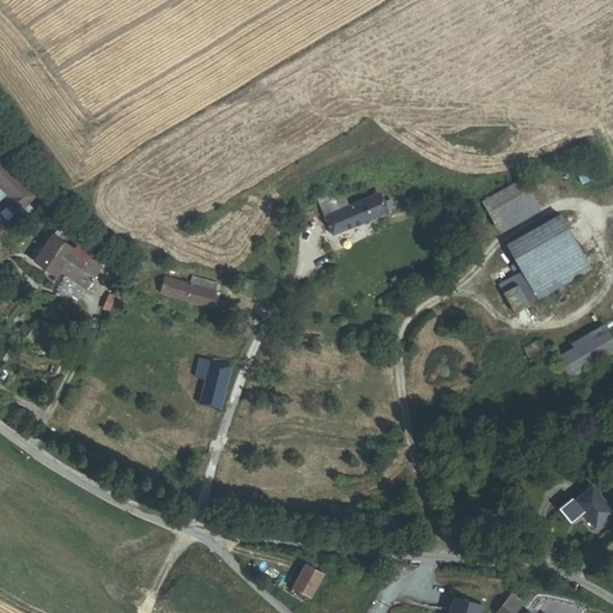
[(0,162),(0,186),(10,192),(2,205),(20,214),(37,182),(0,162)]
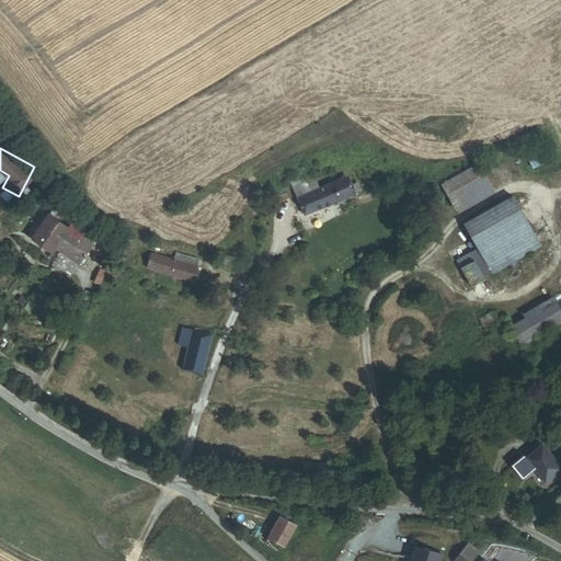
[(527,155),(531,167),(548,160),(544,148),(527,155)]
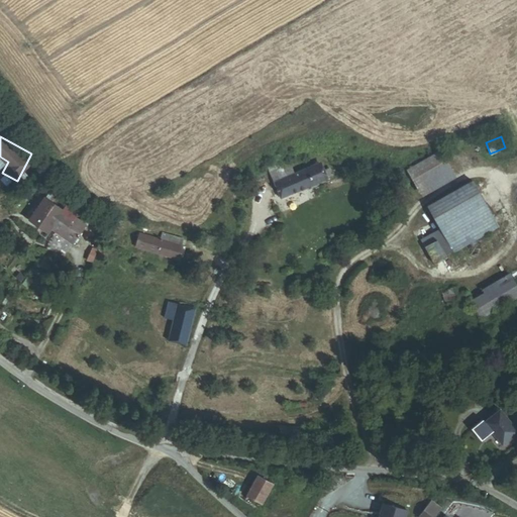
[(407,170),(417,188),(450,169),(440,150),(407,170)]
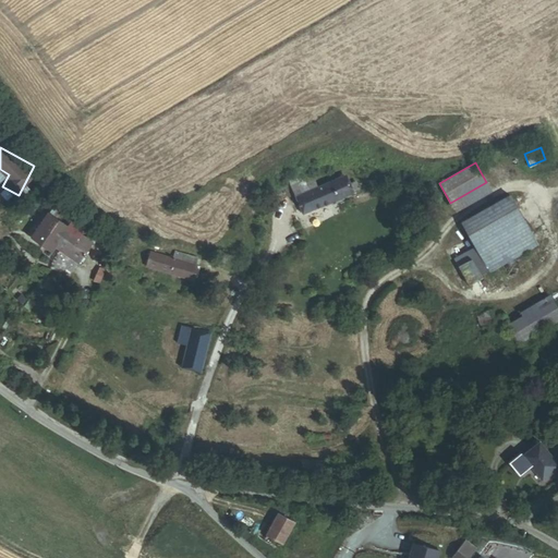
[(291,187),(303,215),(351,194),(350,193),(347,185),(343,177),(317,189),(313,178),(291,187)]
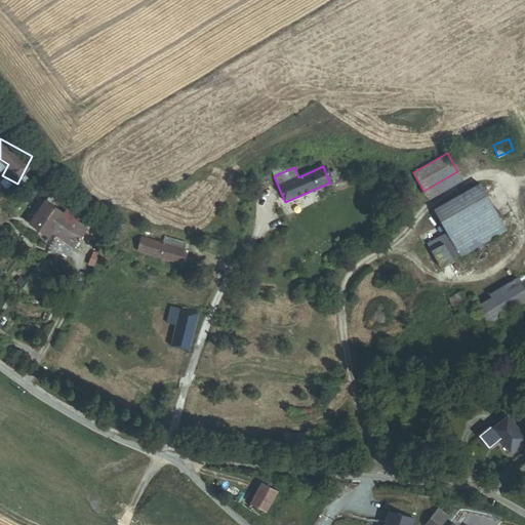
[(329,182),(336,178),(334,171),(326,174),(329,182)]
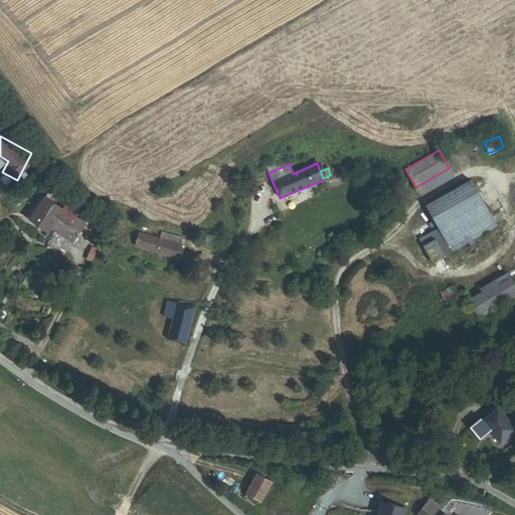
[(471,180),(425,206),(438,228),(419,238),(434,263),(445,256),(444,254),(496,224),(471,180)]
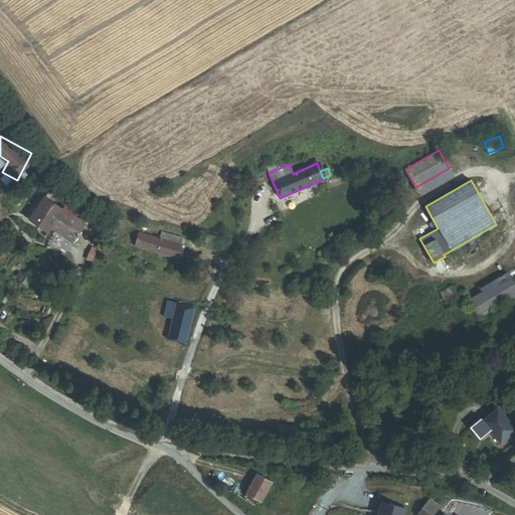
[(72,243),(86,225),(77,220),(45,197),(29,220),(46,232),(50,227),(72,243)]
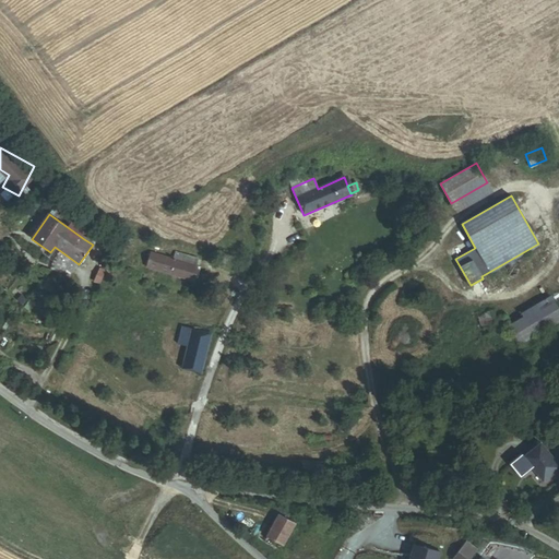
[(93,245),(97,239),(90,233),(84,239),(93,245)]
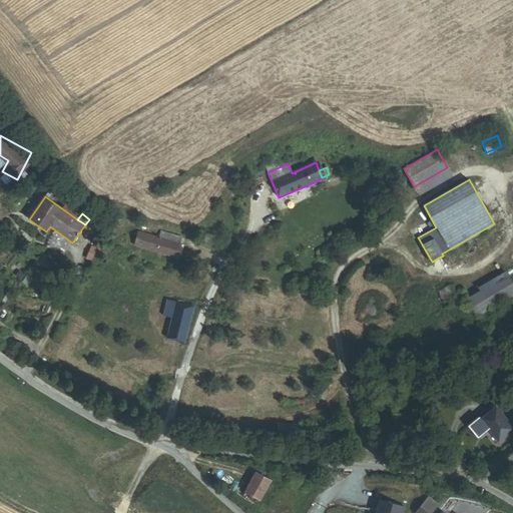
[(134,245),(176,258),(180,245),(178,245),(180,238),(160,232),(158,238),(138,232),(134,245)]
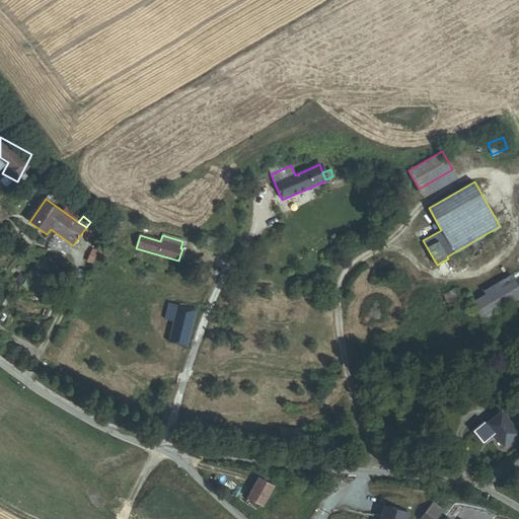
[(482,287),(468,295),(483,319),(518,297),(518,288),(512,276),(485,291),(482,287)]
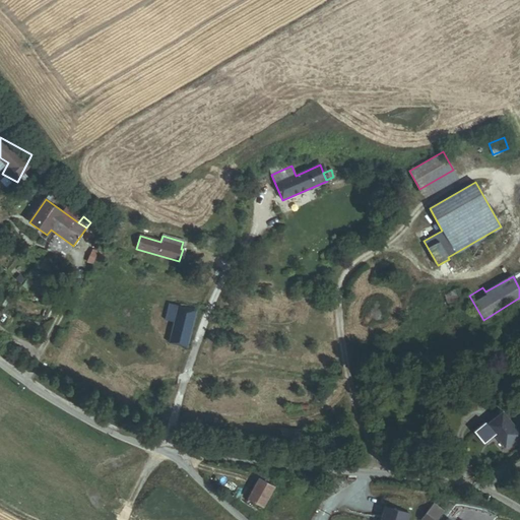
[(452,313),(464,308),(457,289),(445,295),(452,313)]
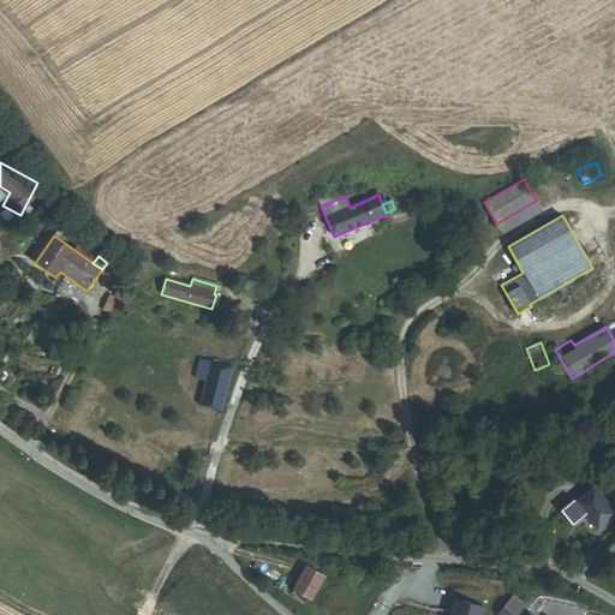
[(195,380),(206,383),(210,363),(199,359),(195,380)]
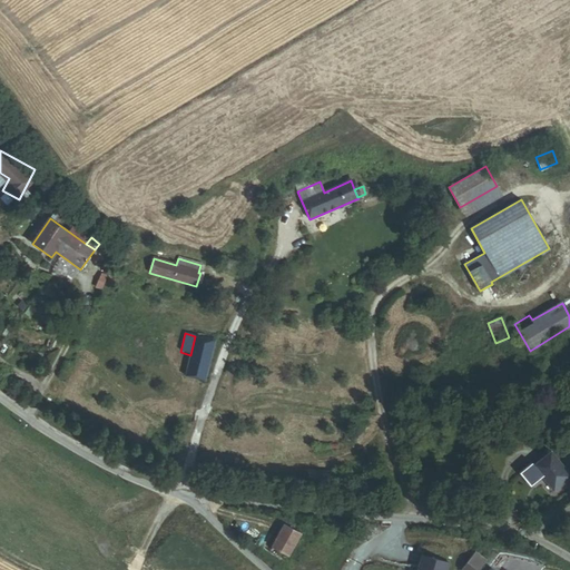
[(185,376),(204,381),(214,341),(195,336),(190,355),(185,376)]
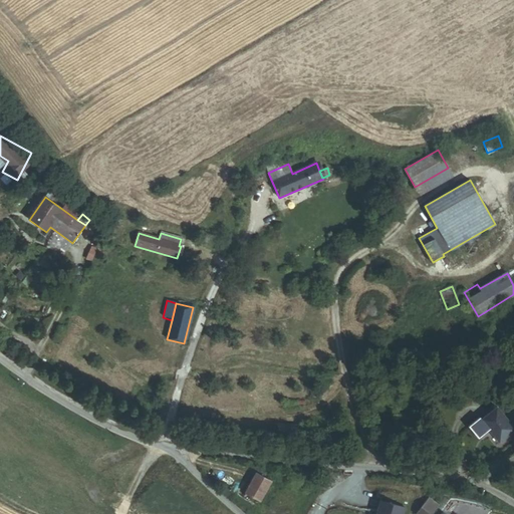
[(513,428),(498,408),(482,420),(500,442),(513,431),(513,428)]
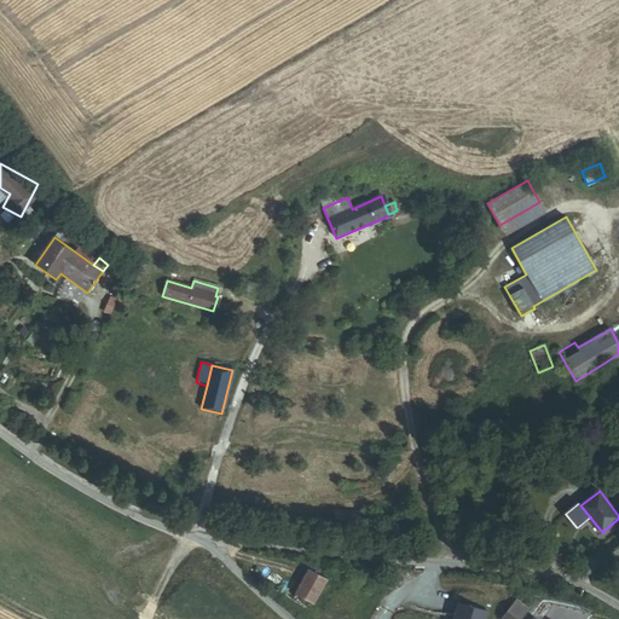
[(295,595),(312,605),(325,580),(310,571),(295,595)]
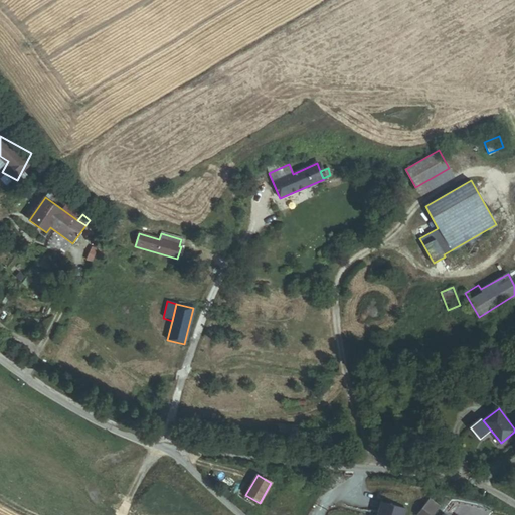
[(442,507),(447,511),(455,501),(450,497),(442,507)]
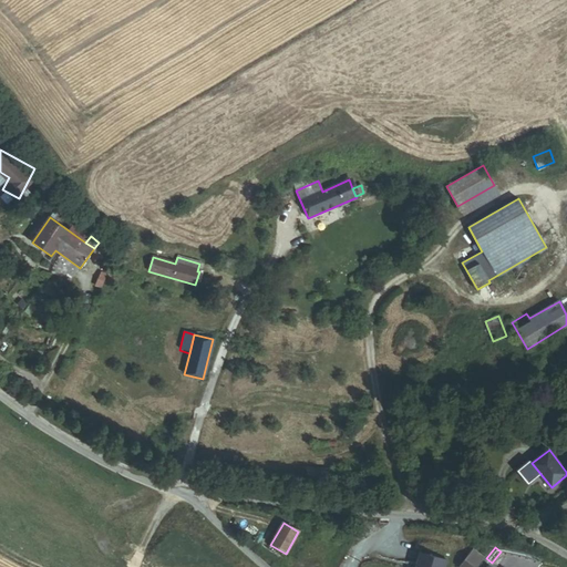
[(442,566),(444,560),(418,553),(413,566),(442,566)]
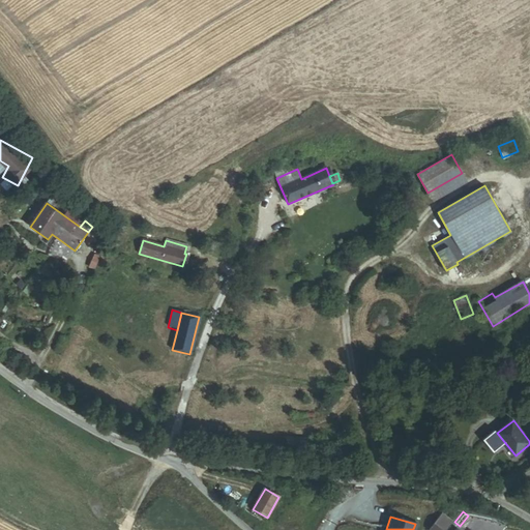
[(442,529),(445,529),(450,525),(440,517),(435,524),(442,529)]
